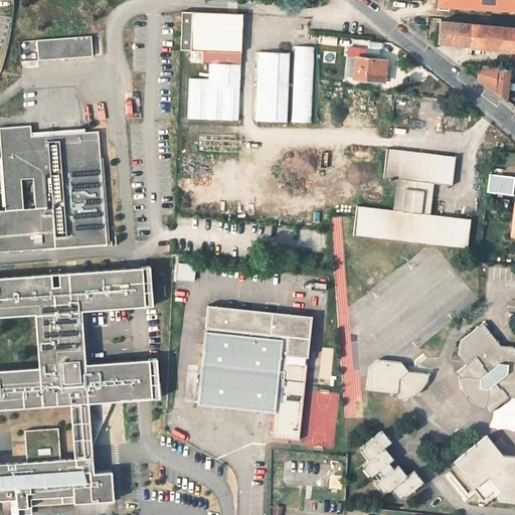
[(514,0),(430,0),(430,12),(514,14),(514,0)]
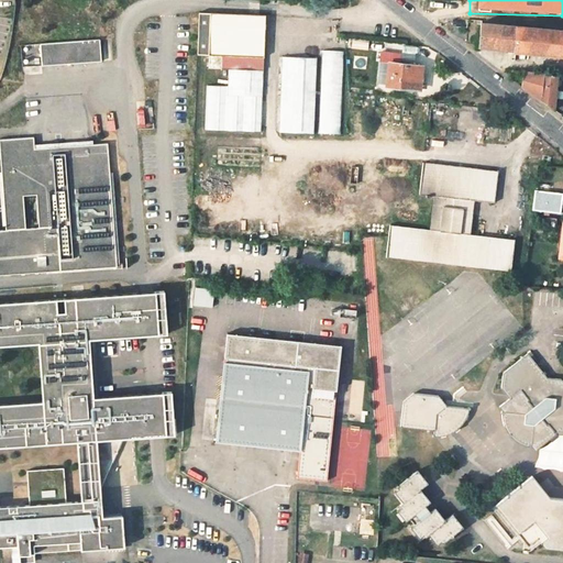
[(262,57),(265,15),(210,12),(199,11),(196,53),(207,54),(207,67),(219,68),(220,55),(262,57)]
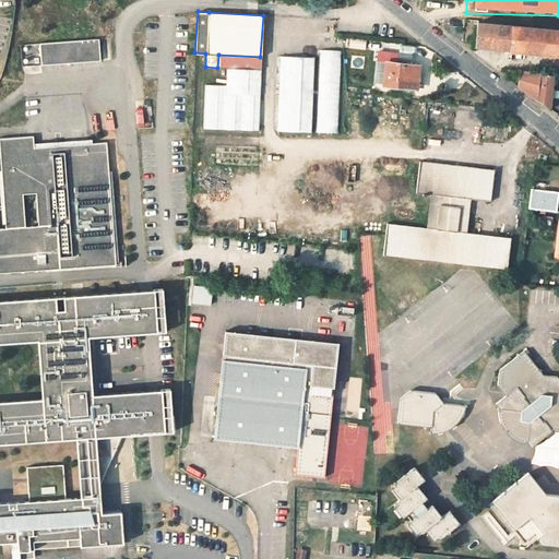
[(558,31),(477,22),(475,46),(558,54),(558,31)]
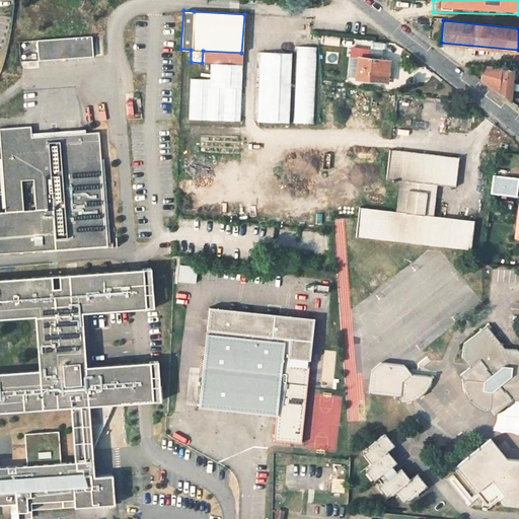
[(338,47),(339,38),(322,35),(321,45),(338,47)]
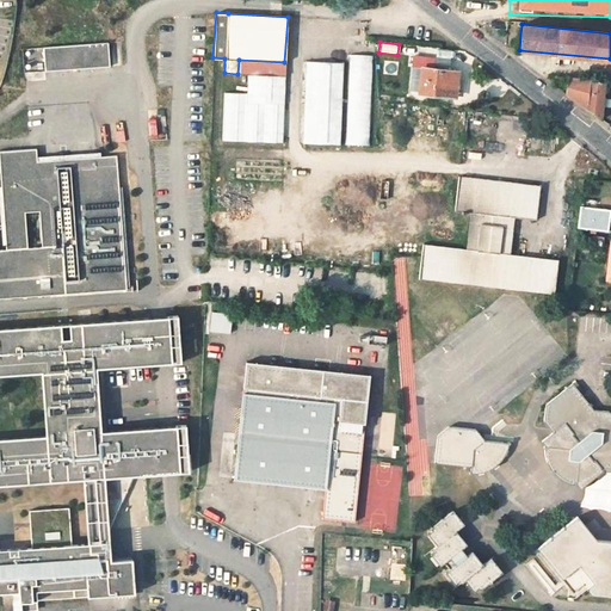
[(113,66),(112,43),(44,47),(45,69),(113,66)]
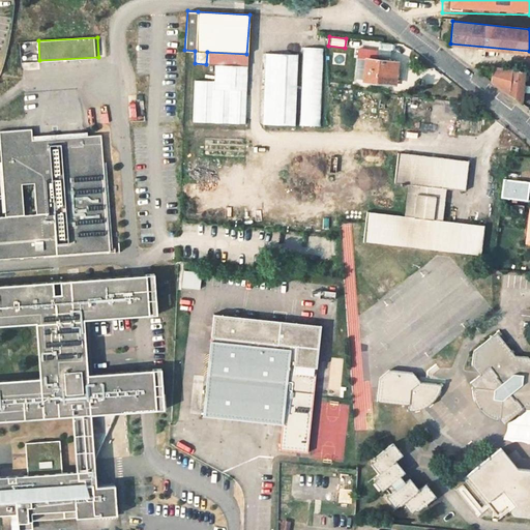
[(322,64),(322,48),(304,49),(305,65),(322,64)]
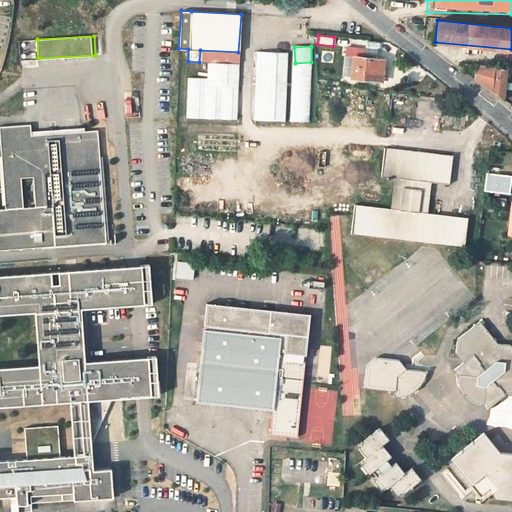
[(351,78),(376,80),(378,68),(381,68),(382,60),(363,58),(364,49),(346,48),(345,56),(353,57),(351,78)]
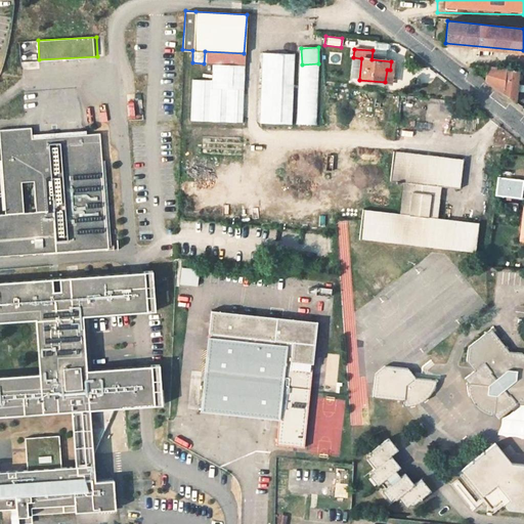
[(244,53),(205,51),(204,63),(211,63),(244,66),(244,53)]
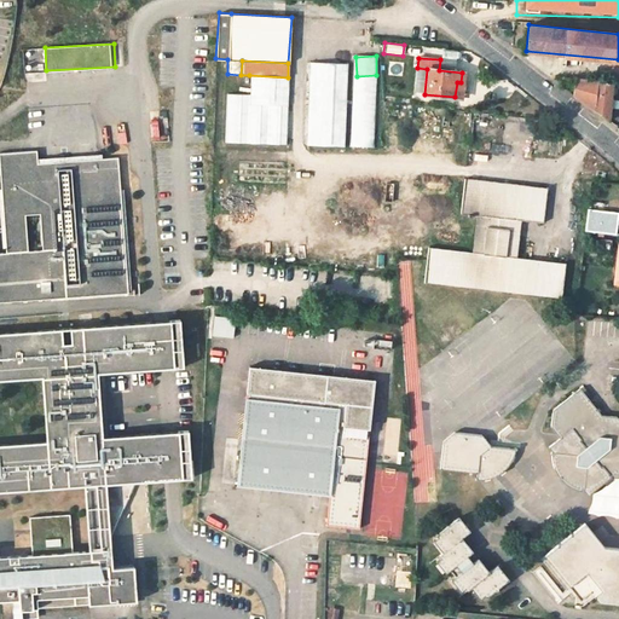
[(307,62),(304,145),(341,146),(345,64),(307,62)]
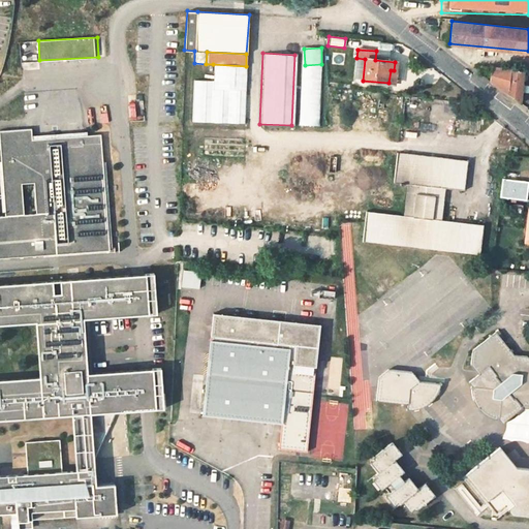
[(244,123),(246,66),(213,64),(212,81),(194,81),(192,121),(244,123)]
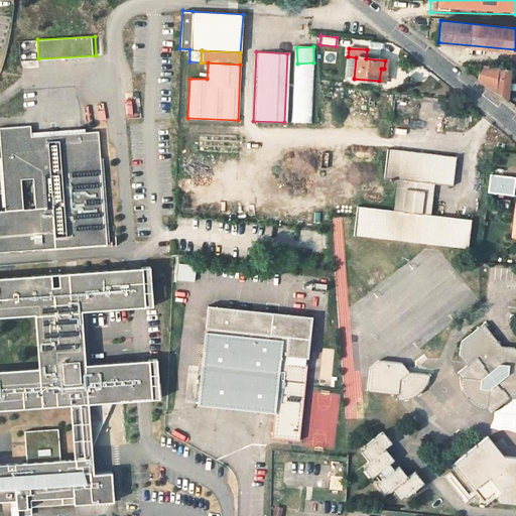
[(470,74),(478,80),(480,66),(470,65),(470,74)]
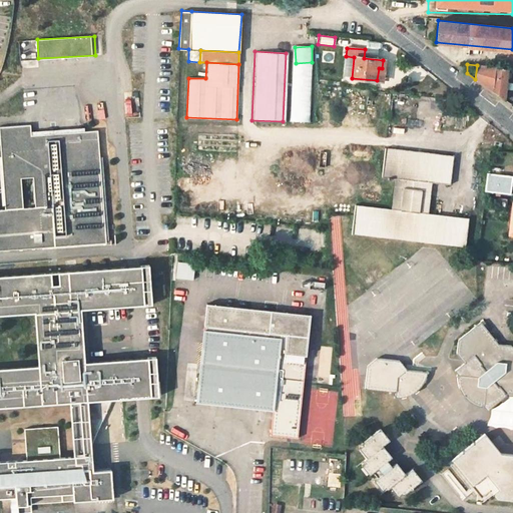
[(475,79),(490,90),(502,98),(504,100),(507,69),(477,65),(475,79)]
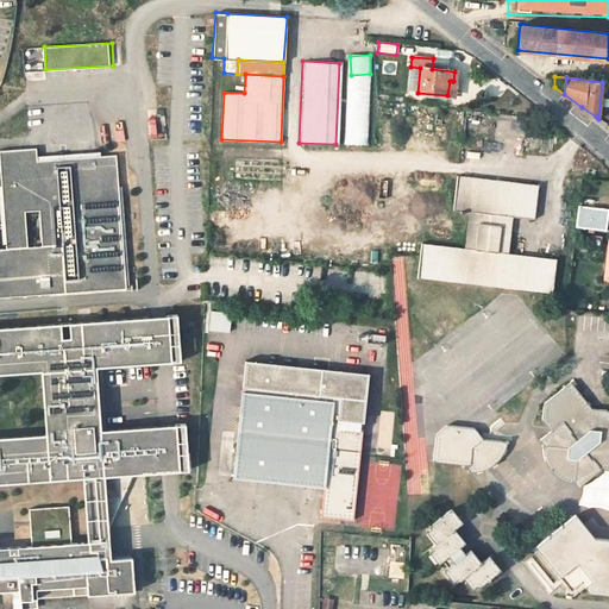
[(159,133),(158,118),(149,118),(150,135),(159,133)]
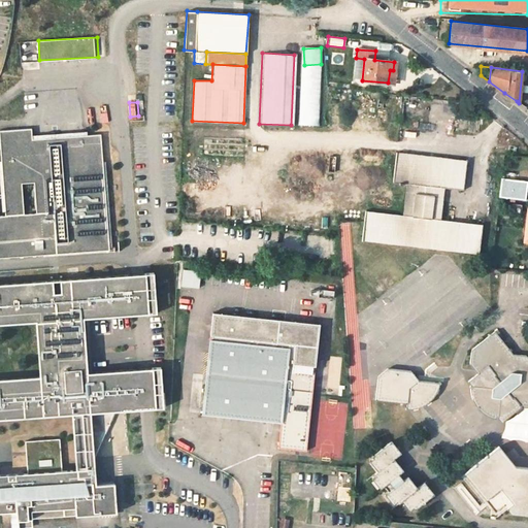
[(0,258),(109,251),(101,133),(31,138),(30,128),(0,129),(0,147),(5,215),(0,215),(0,258)]
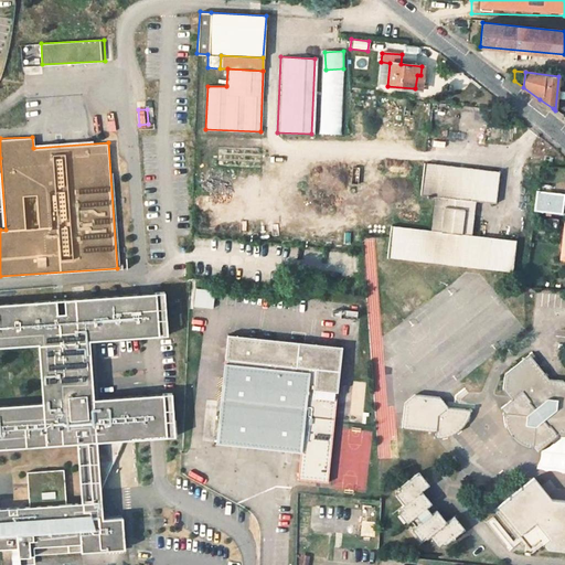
[(470,236),(475,206),(475,202),(496,204),(499,173),(424,163),(419,195),(435,198),(432,231),(391,226),(390,237),(387,257),(513,272),(516,242),(470,236)]
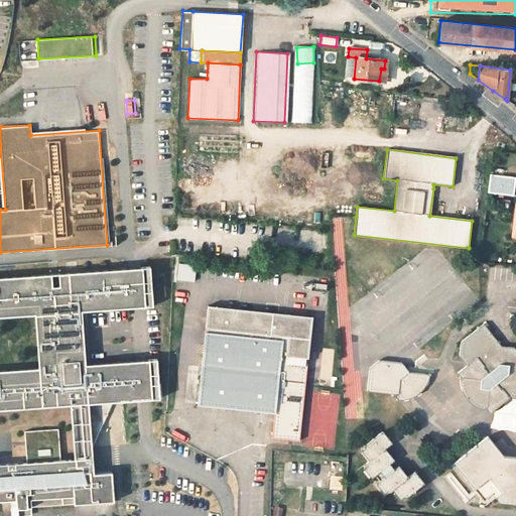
[(327,156),(333,168),(341,165),(335,153),(327,156)]
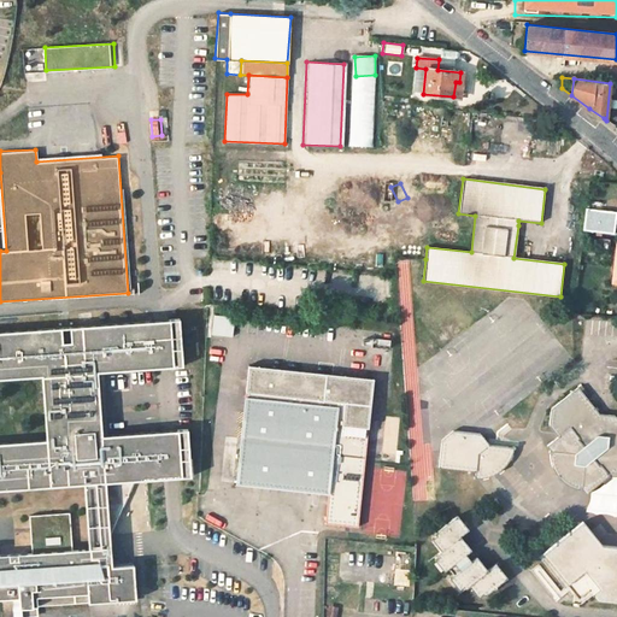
[(366,210),(372,206),(363,191),(357,195),(366,210)]
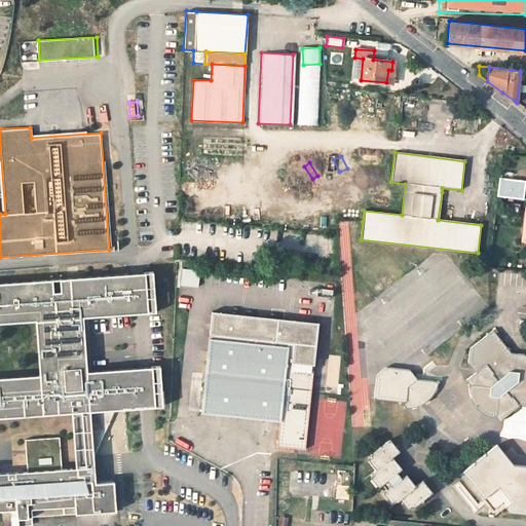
[(497,195),(524,198),(525,180),(499,177),(497,195)]
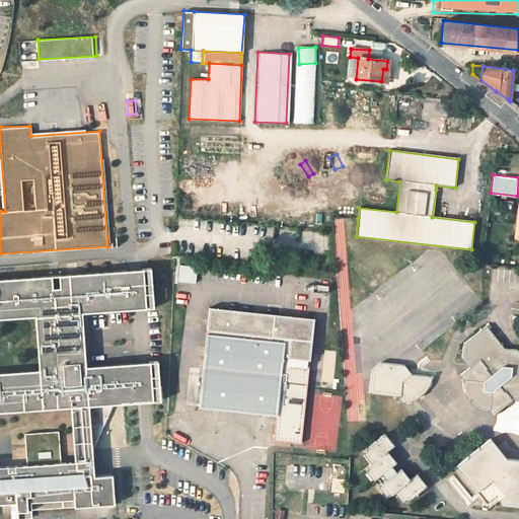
[(178,282),(198,284),(200,267),(180,264),(178,282)]
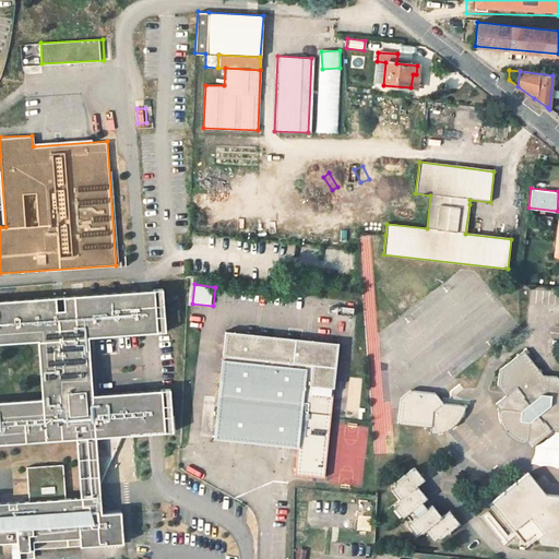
[(0,401),(0,443),(75,438),(95,437),(173,431),(170,389),(93,394),(88,337),(166,331),(163,288),(0,300),(0,343),(37,341),(42,397),(0,401)]
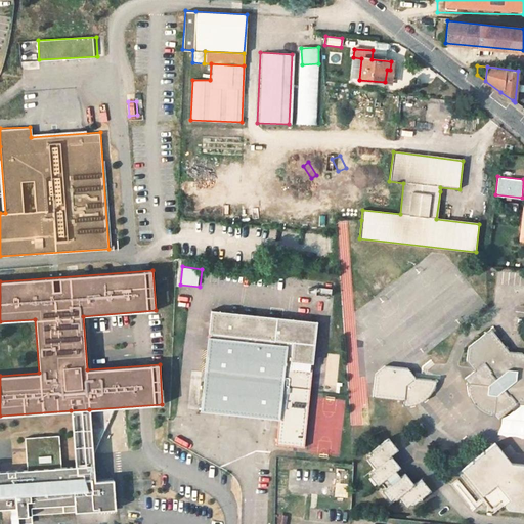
[(211,309),(208,338),(287,346),(288,341),(315,344),(317,321),(211,309)]
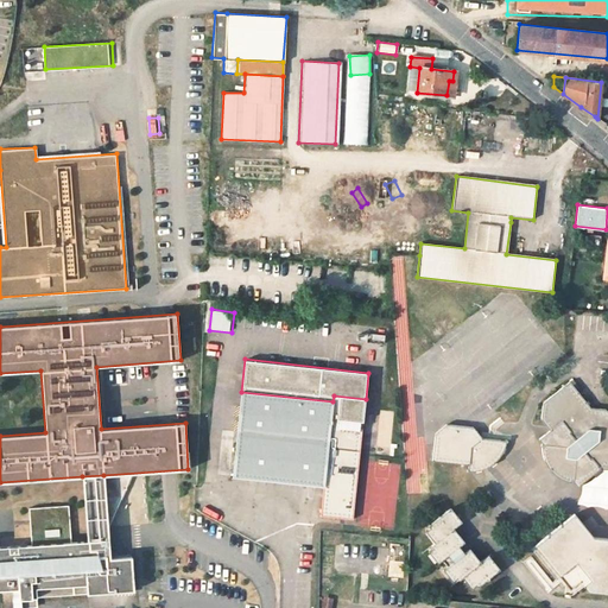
[(591,409),(570,382),(544,404),(543,419),(551,431),(540,439),(543,443),(543,444),(542,444),(542,447),(543,447),(543,453),(544,460),(548,467),(553,474),(558,479),(564,481),(570,483),(576,483),(578,487),(600,469),(607,469),(607,539),(594,538),(576,514),(537,546),(571,589),(581,582),(588,591),(607,593),(607,411),(591,409)]
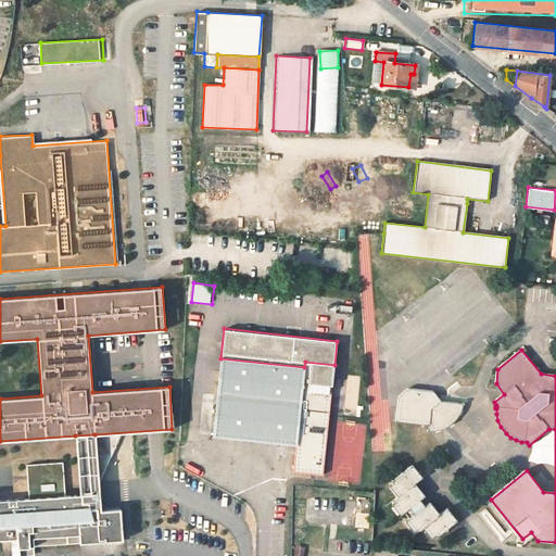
[(305,362),(304,367),(220,358),(213,434),(297,444),(293,470),(314,472),(321,474),(335,365),(305,362)]
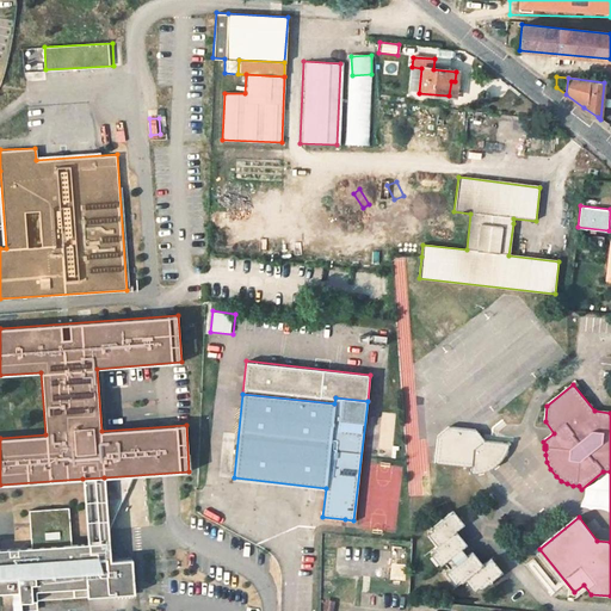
[(473,468),(473,474),(479,474),(483,473),(489,470),(494,468),(498,463),(503,460),(505,455),(508,444),(486,442),(476,429),(450,426),(439,436),(437,463),(473,468)]
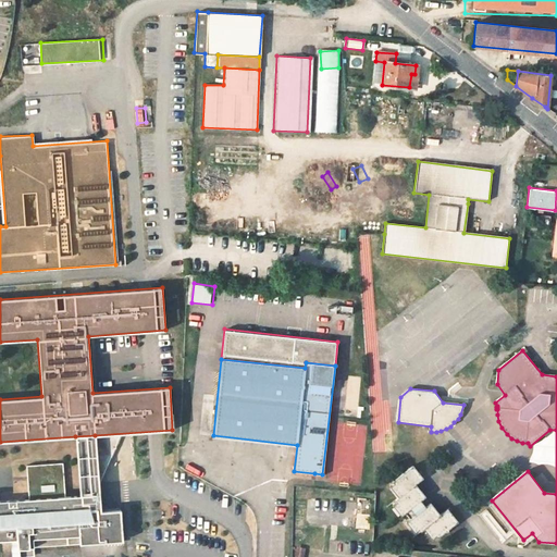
[(0,556),(19,556),(20,548),(34,547),(122,541),(120,510),(100,510),(95,435),(75,436),(81,495),(65,496),(63,463),(48,465),(48,466),(42,467),(42,465),(27,466),(29,499),(0,500),(0,556)]
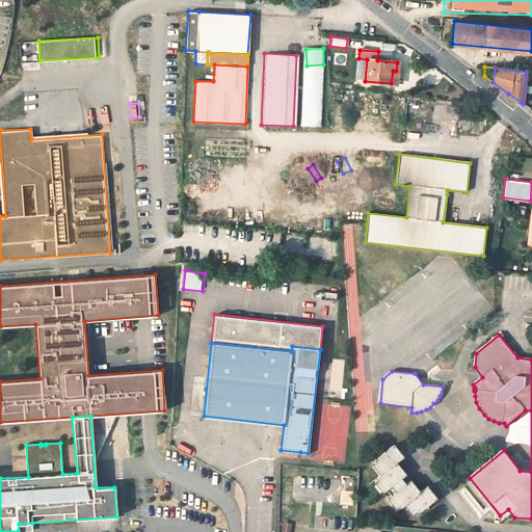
[(394,445),(375,460),(376,462),(373,466),(380,475),(376,478),(377,480),(374,483),(382,494),(387,490),(391,497),(388,500),(395,509),(398,506),(400,508),(404,505),(411,514),(416,511),(418,513),(436,499),(427,487),(419,493),(409,482),(405,485),(400,479),(404,475),(396,463),(403,457),(394,445)]
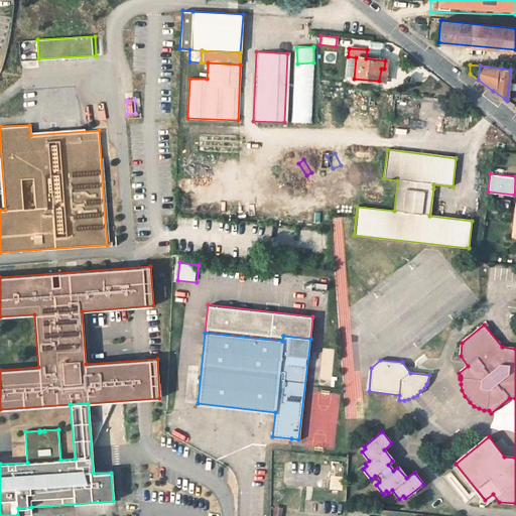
[(328,488),(339,488),(339,466),(328,465),(328,488)]
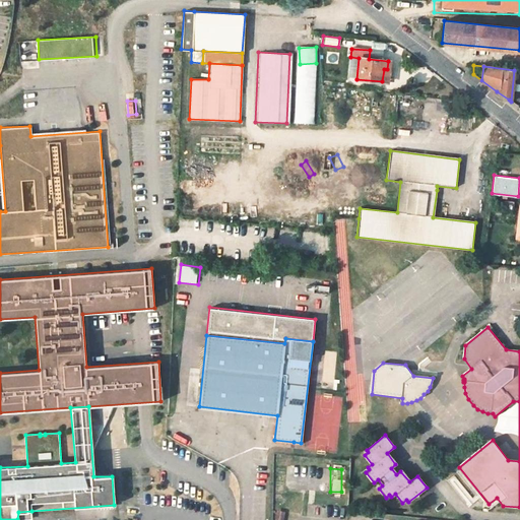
[(31,511),(18,512),(17,519),(18,519),(33,519),(31,511)]
